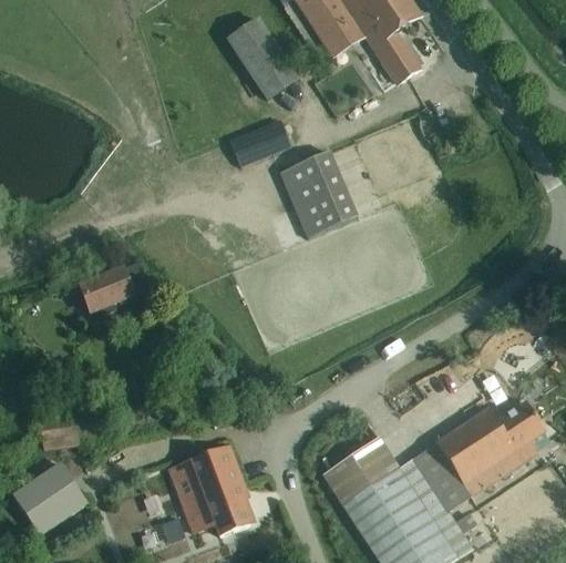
[(299,0),(332,54),(364,32),(372,45),(373,47),(382,59),(394,78),(398,83),(420,69),(397,32),(420,16),(410,0),(299,0)]
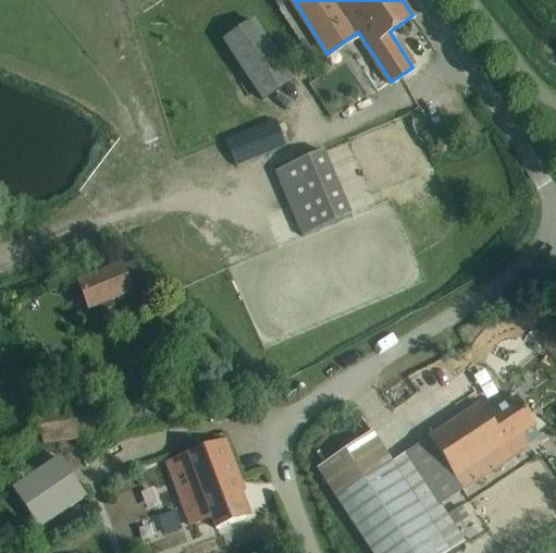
[(223,38),(262,96),(293,76),(254,17),(223,38)]
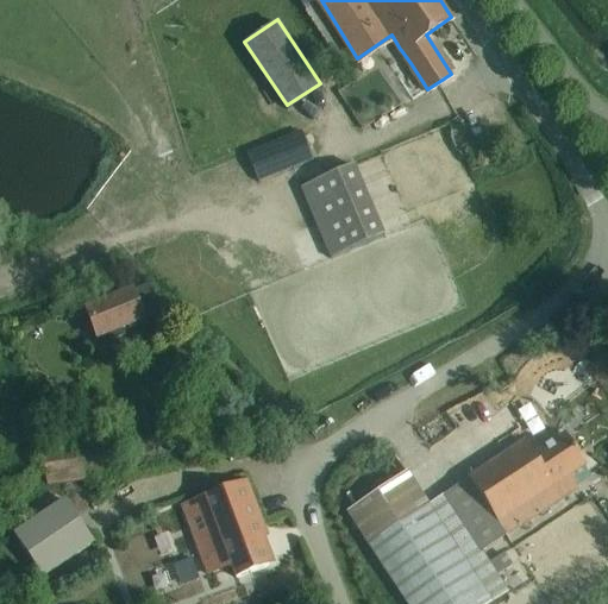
[(313,155),(301,127),(246,150),(258,177),(313,155)]
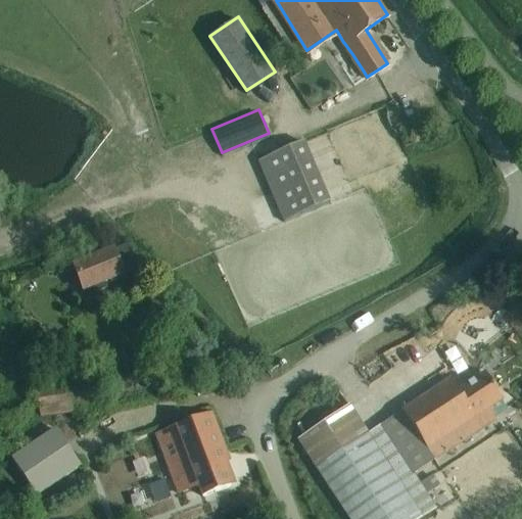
[(329,199),(303,139),(258,157),(284,219),(329,199)]
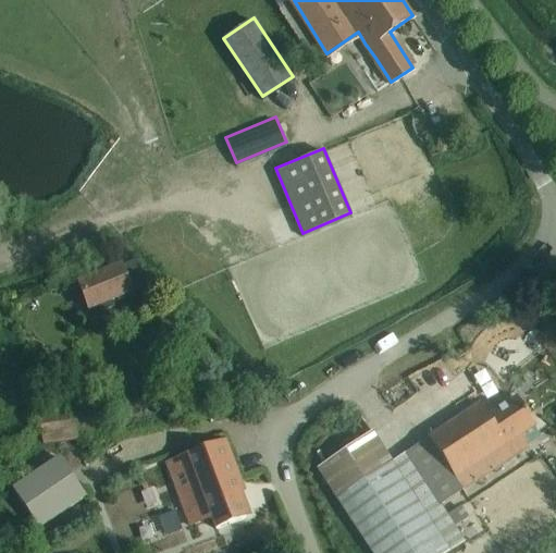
[(87,306),(98,302),(100,307),(112,303),(110,297),(131,290),(121,262),(109,267),(106,258),(93,263),(96,272),(77,280),(87,306)]
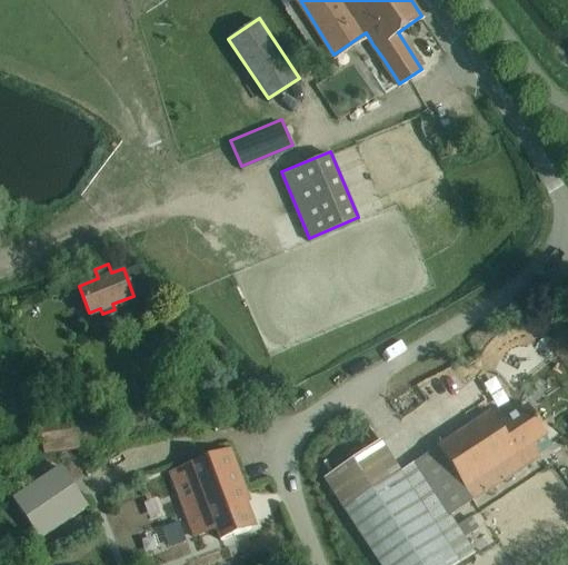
[(532,442),(547,433),(527,402),(497,420),(490,409),(400,469),(379,438),(322,475),(381,564),(451,564),(474,551),(449,513),(539,453),(532,442)]
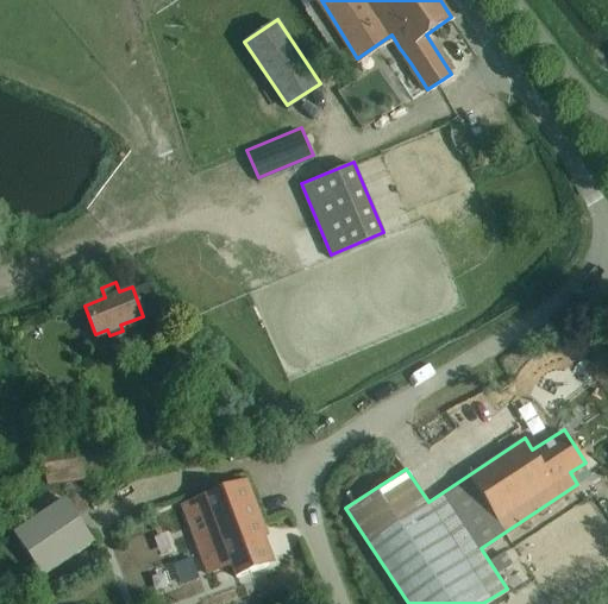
[(110,445),(42,453),(45,480),(113,472),(110,445)]
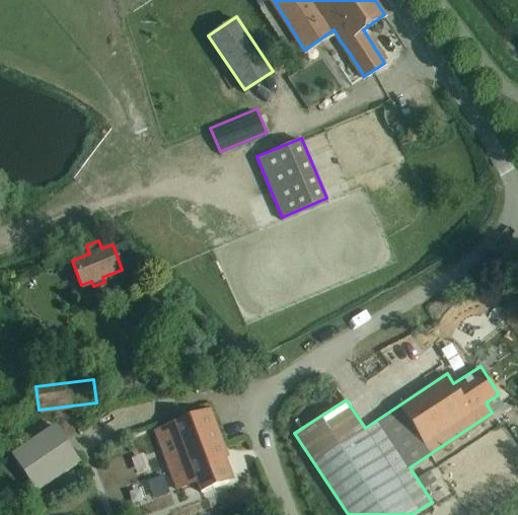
[(176,487),(181,485),(196,481),(198,488),(200,487),(201,489),(232,477),(225,458),(222,459),(205,411),(155,429),(176,487)]
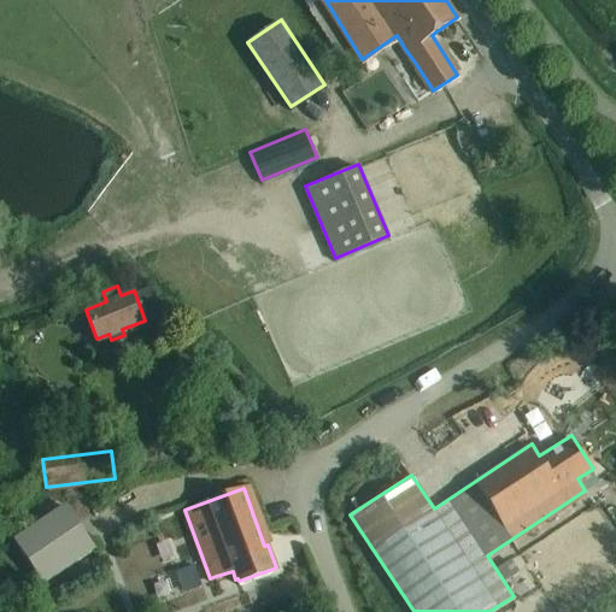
[(62,502),(13,535),(45,583),(94,551),(62,502)]
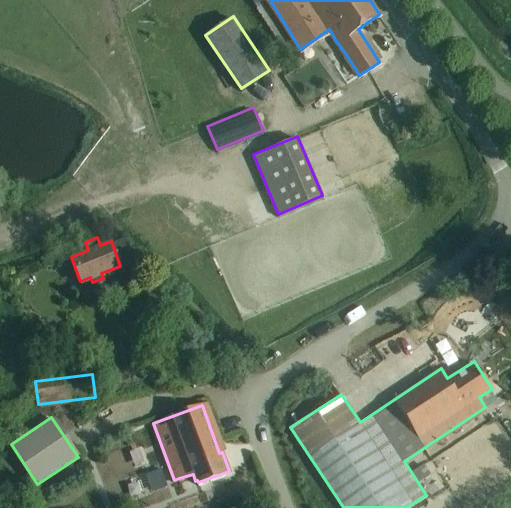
[(160,465),(150,469),(156,487),(166,483),(160,465)]
